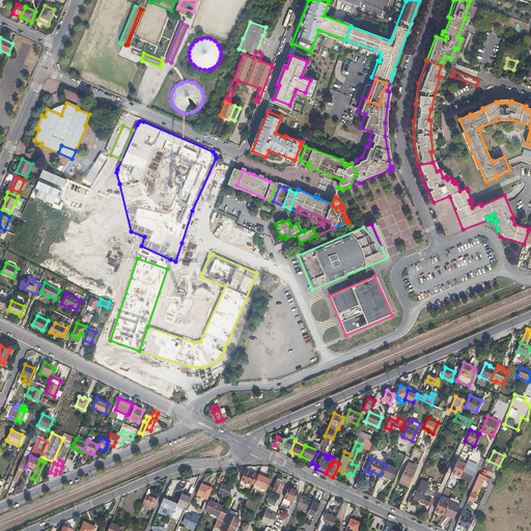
[(457,460),(455,467),(452,472),(460,476),(462,473),(462,472),(466,464),(457,460)]
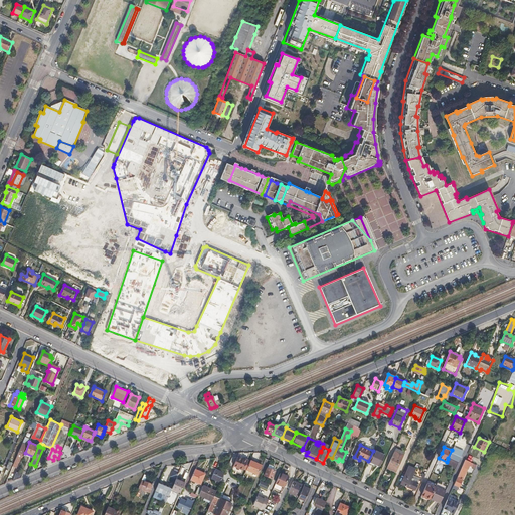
[(452,450),(448,458),(458,463),(462,454),(457,451),(458,449),(454,447),(452,450)]
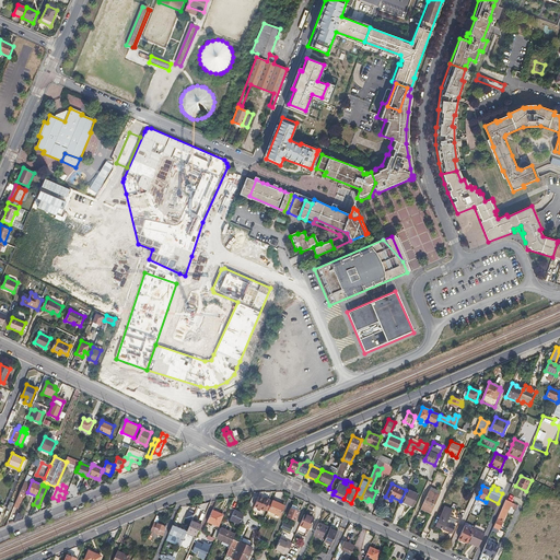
[(22,487),(16,501),(20,503),(26,488),(22,487)]
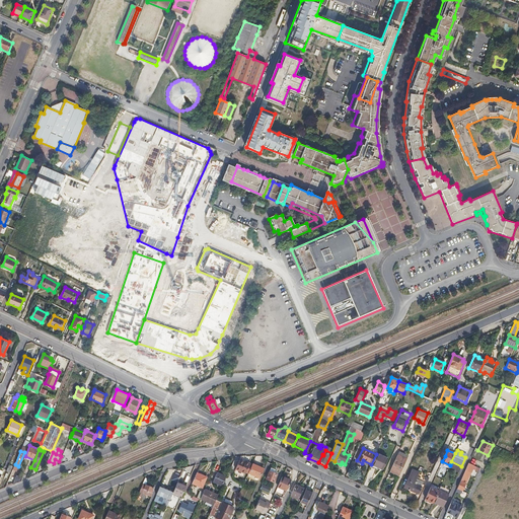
[(371,464),(370,466),(377,469),(378,467),(382,469),(387,458),(376,453),(376,454),(371,464)]
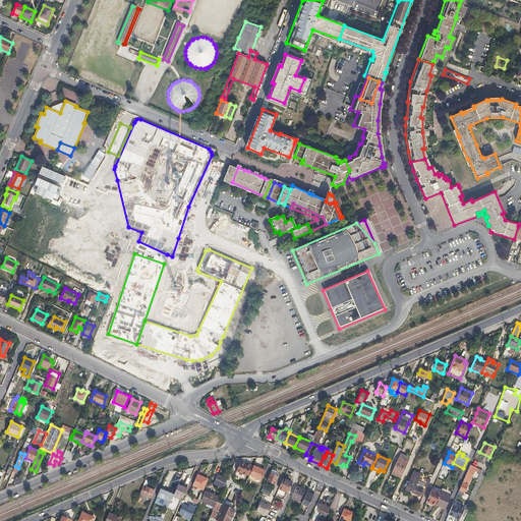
[(392,473),(401,477),(409,460),(399,456),(392,473)]
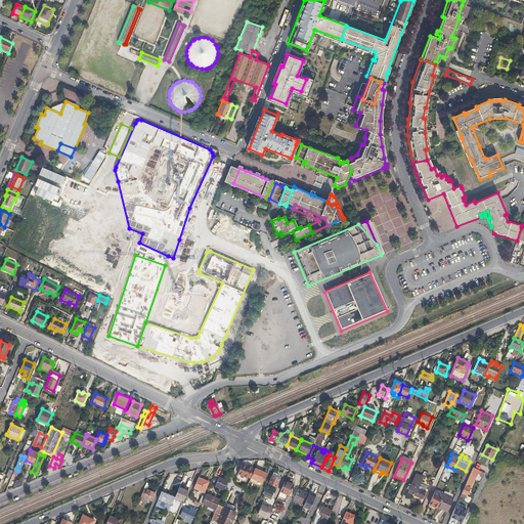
[(239,468),(235,476),(246,481),(247,480),(251,470),(246,468),(245,470),(239,468)]
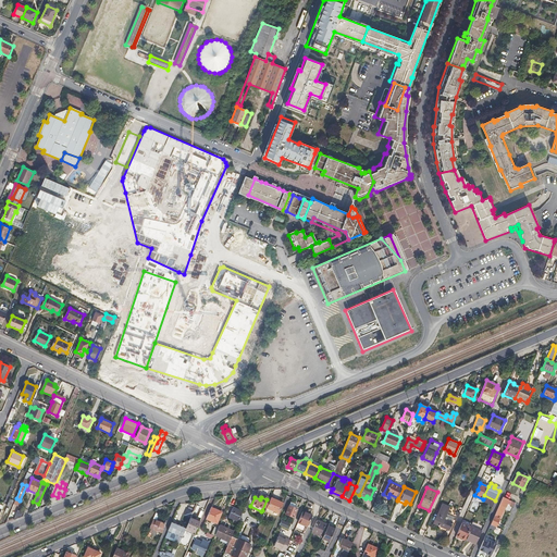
[(506,503),(507,499),(503,497),(500,504),(496,510),(491,524),(494,527),(505,503),(506,503)]
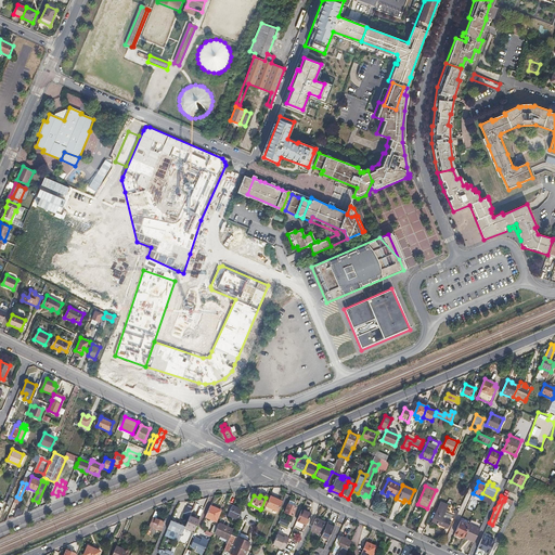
[(266,506),(279,512),(283,502),(271,497),(269,500),(266,506)]
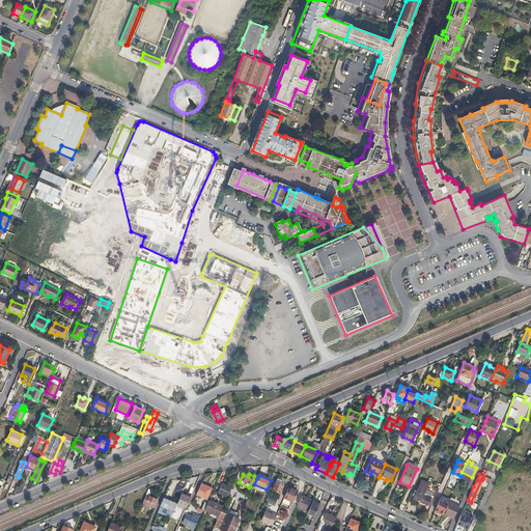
[(277,479),(273,491),(280,494),(283,485),(282,484),(282,483),(281,482),(281,481),(277,479)]
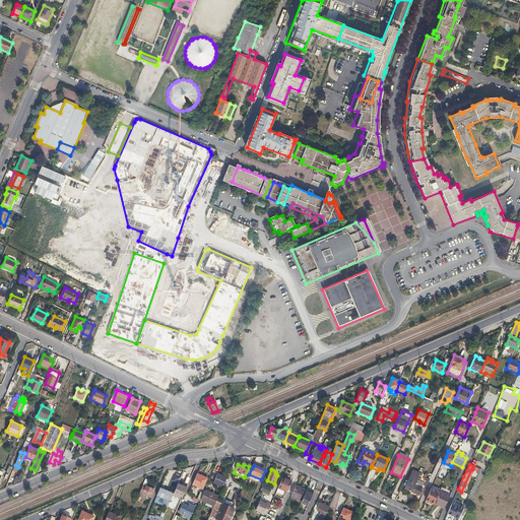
[(414,483),(418,475),(412,472),(405,489),(419,495),(421,489),(415,485),(414,483)]
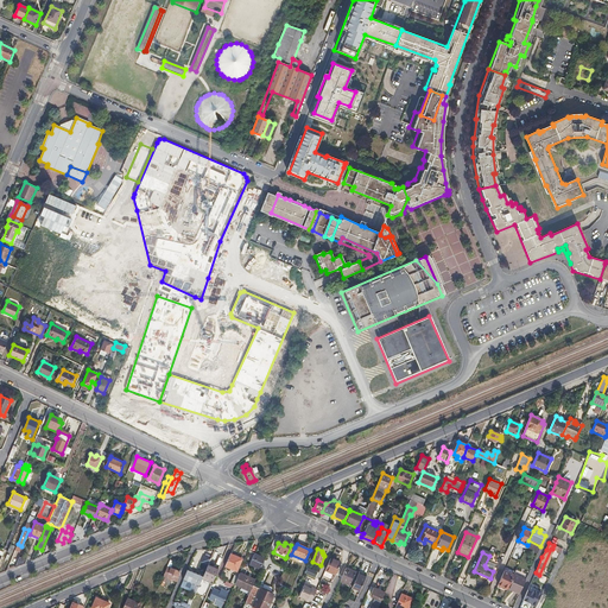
[(242,559),(230,555),(225,567),(238,571),(242,559)]
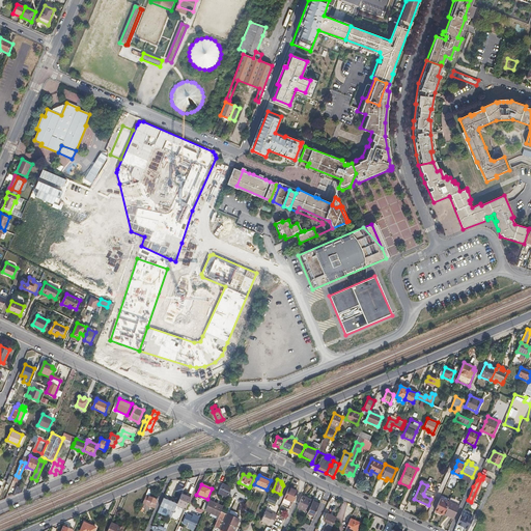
[(231,488),(223,484),(219,493),(227,498),(231,488)]
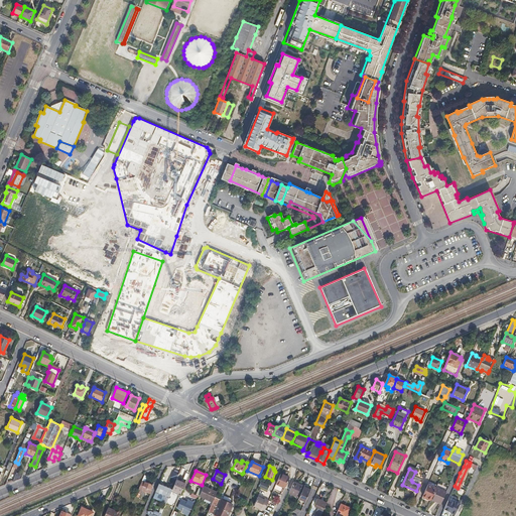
[(17,472),(13,481),(21,478),(22,475),(17,472)]
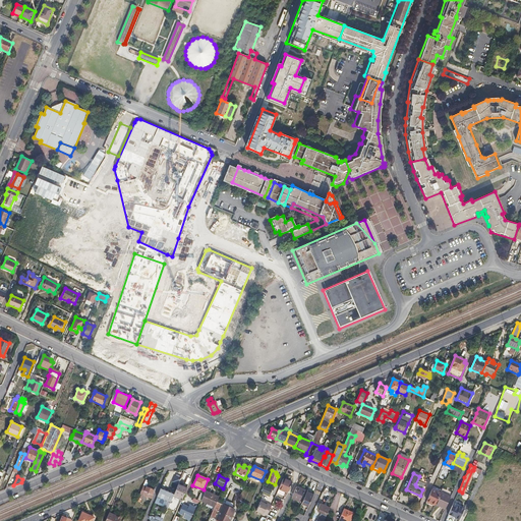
[(283,478),(279,488),(288,493),(292,482),(283,478)]
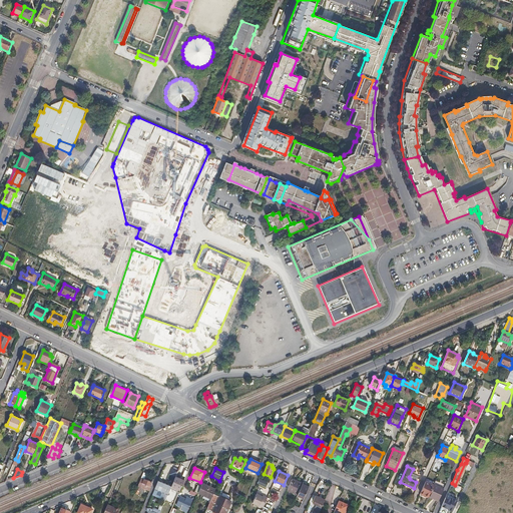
[(146,475),(143,473),(135,494),(137,495),(138,493),(143,495),(145,489),(149,491),(152,484),(151,484),(151,483),(144,480),(146,475)]
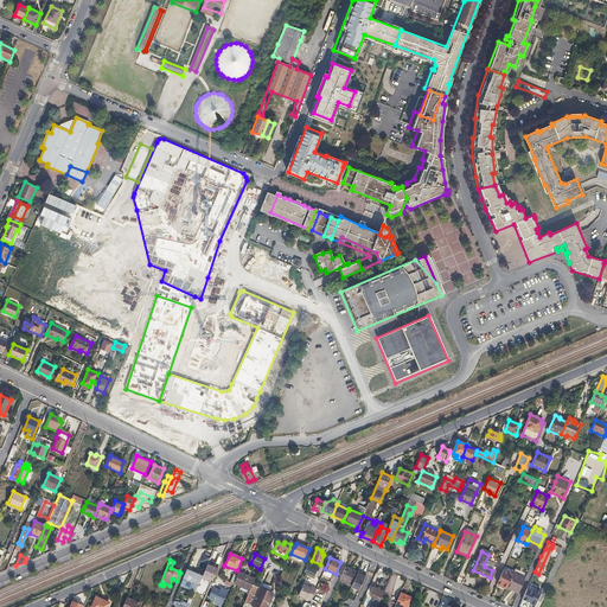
[(217,569),(208,566),(203,575),(203,576),(209,579),(208,581),(212,583),(217,569)]
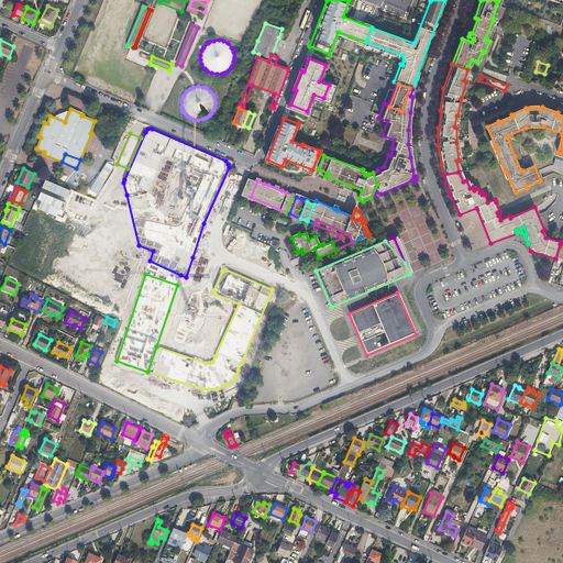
[(283,530),(291,534),(294,529),(285,525),(283,530)]
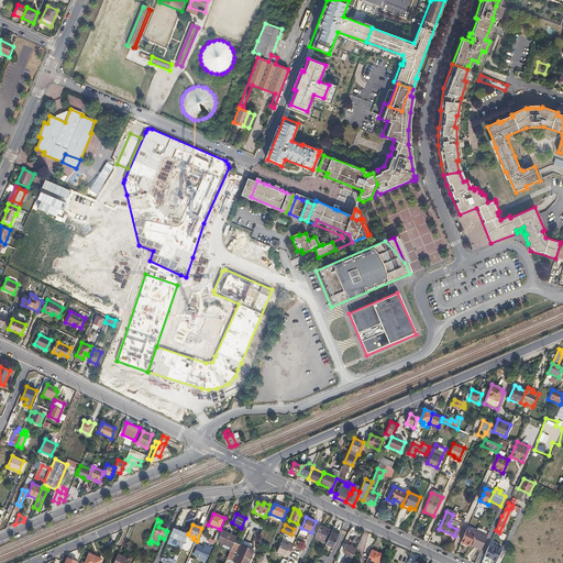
[(327,543),(332,531),(321,526),(316,538),(327,543)]
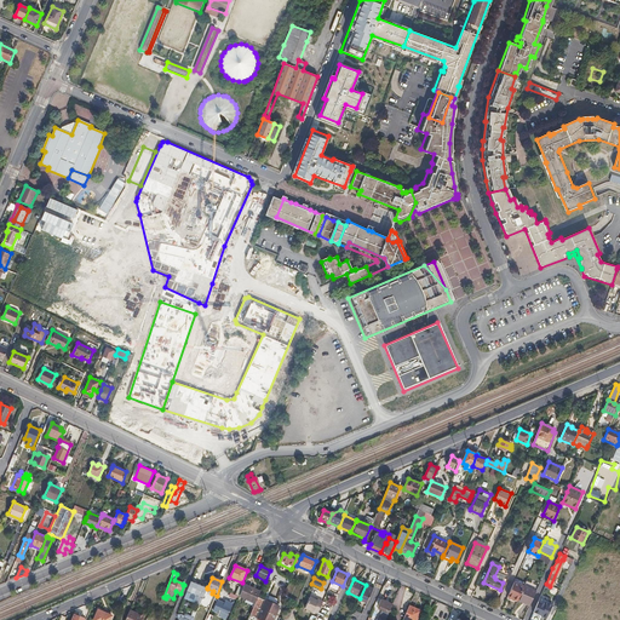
[(207,589),(207,587),(191,581),(187,592),(199,597),(196,603),(200,604),(201,603),(202,598),(207,589)]
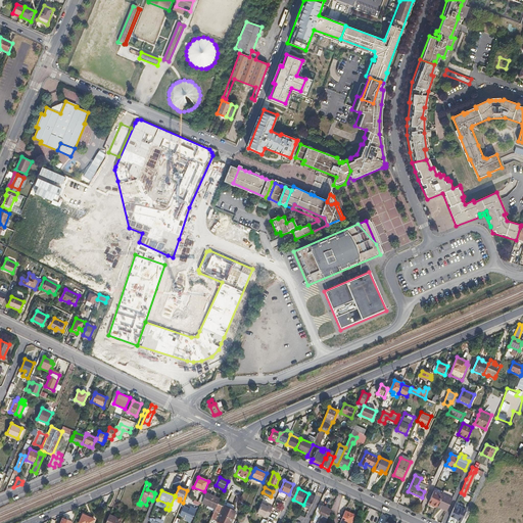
[(428,503),(436,506),(441,494),(433,491),(428,503)]
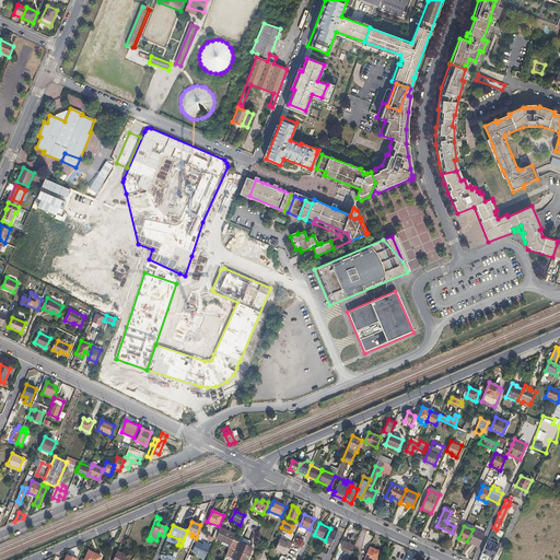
[(235,535),(221,528),(219,532),(217,538),(231,545),(233,540),(235,535)]
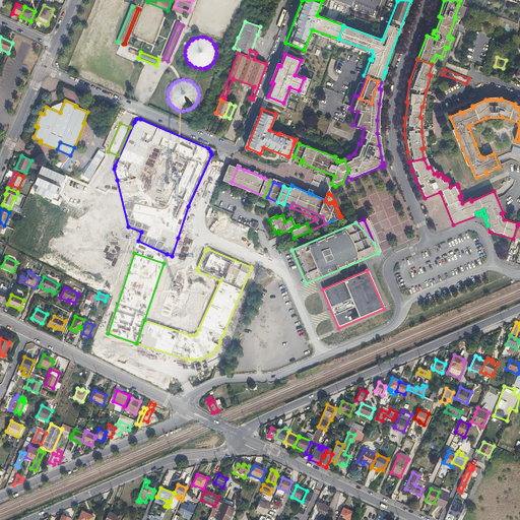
[(301,503),(308,506),(313,494),(307,491),(302,502),(301,503)]
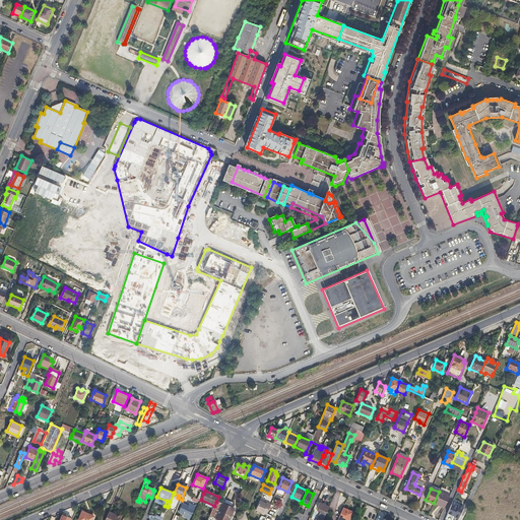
[(439,492),(434,503),(444,508),(450,496),(439,492)]
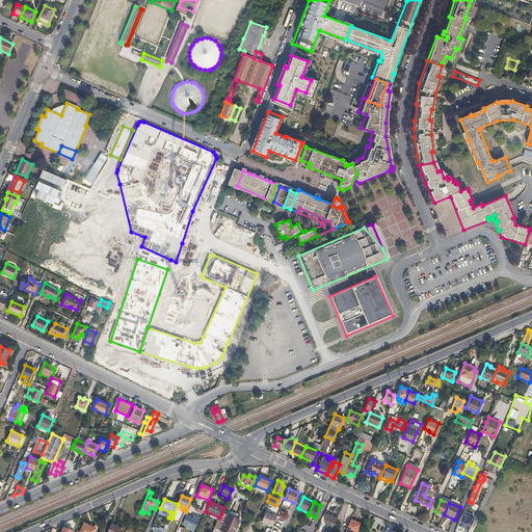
[(262,522),(272,527),(276,516),(273,514),(272,515),(270,514),(266,512),(262,522)]
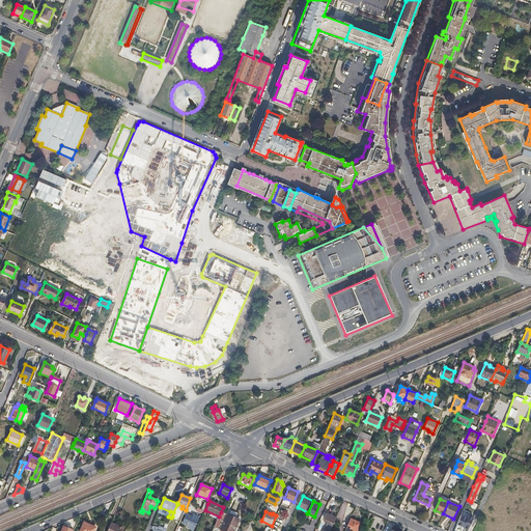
[(219,516),(217,522),(222,525),(223,521),(225,522),(227,515),(221,512),(219,516)]
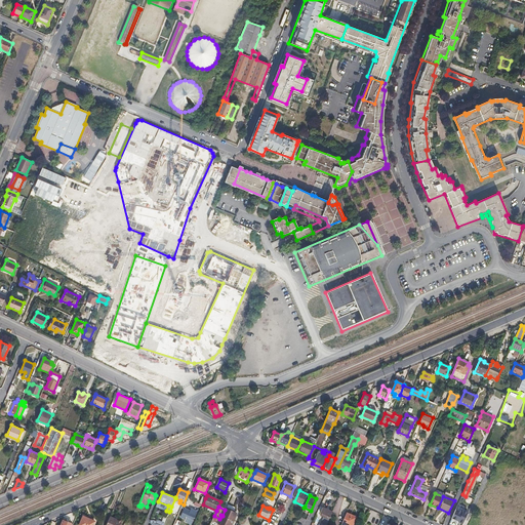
[(330,518),(332,512),(323,508),(320,513),(322,514),(321,516),(328,519),(329,517),(330,518)]
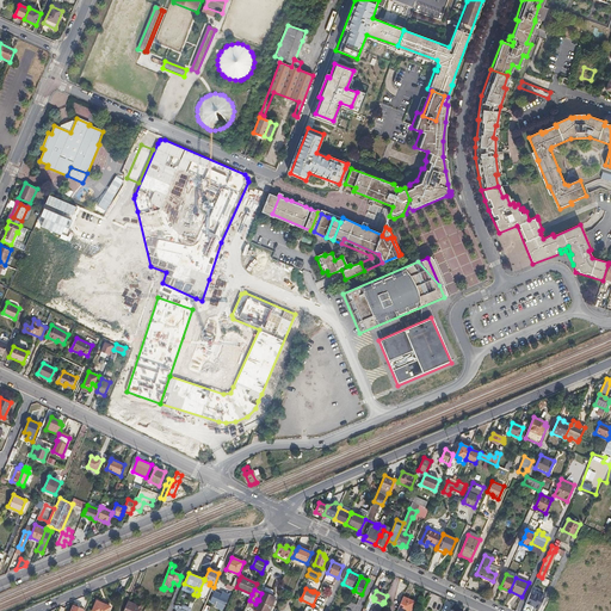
[(215,592),(210,602),(223,608),(228,598),(215,592)]
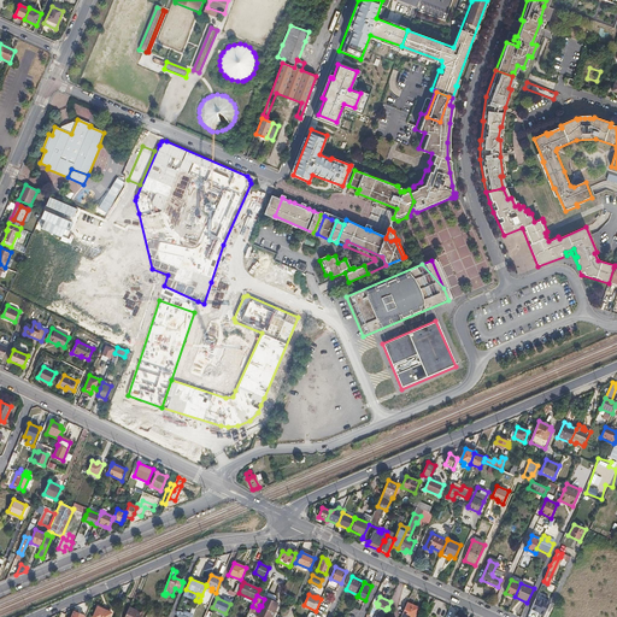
[(546,599),(545,603),(536,599),(532,609),(540,612),(544,615),(551,600),(546,599)]
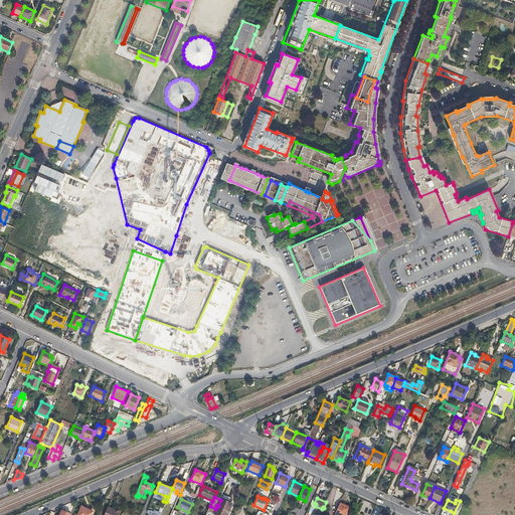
[(222,501),(218,510),(215,514),(228,514),(233,506),(222,501)]
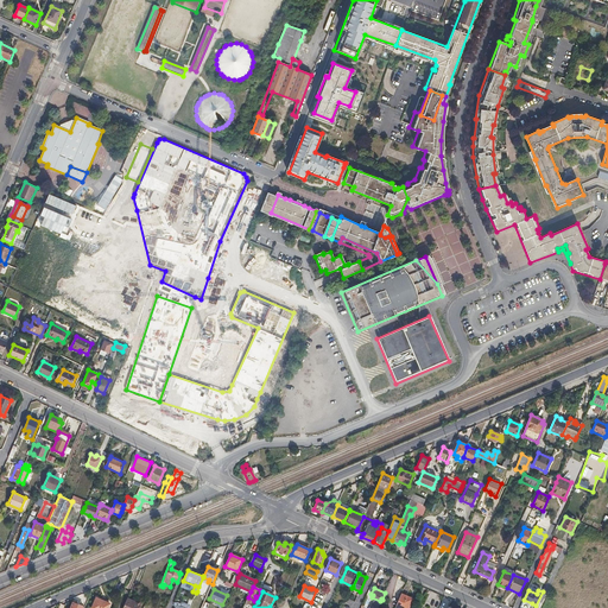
[(411,599),(401,594),(396,607),(398,607),(409,607),(410,606),(409,605),(411,599)]
